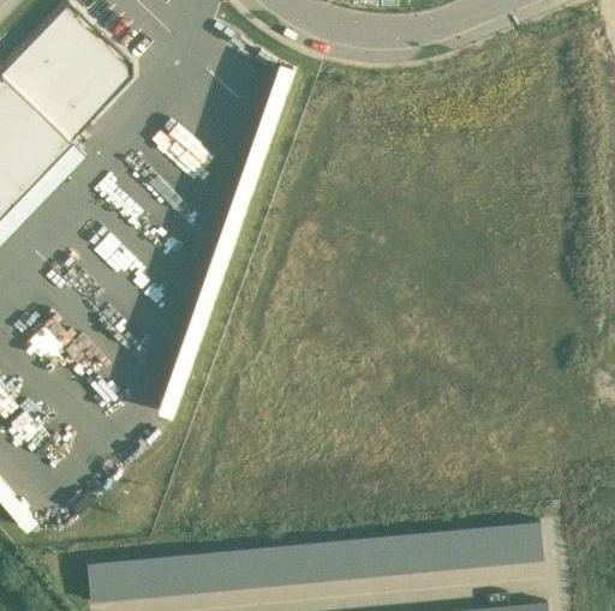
[(70,5),(1,73),(72,141),(132,78),(132,64),(70,5)]
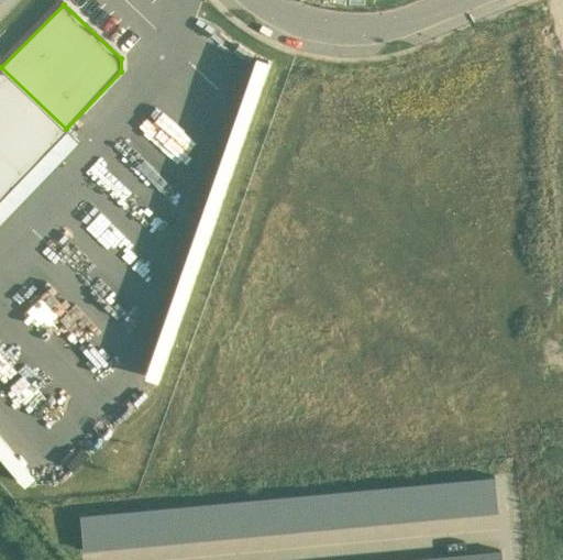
[(1,67),(0,68),(0,197),(66,129),(1,67)]
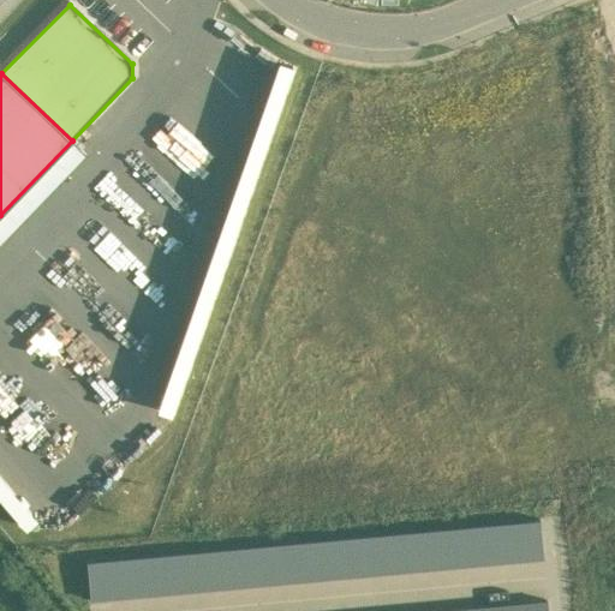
[(543,561),(539,522),(523,523),(526,562),(543,561)]
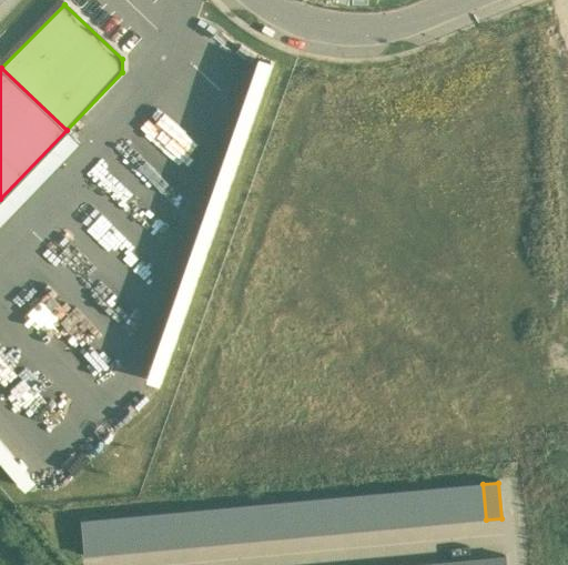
[(486,520),(483,484),(467,485),(470,522),(486,520)]
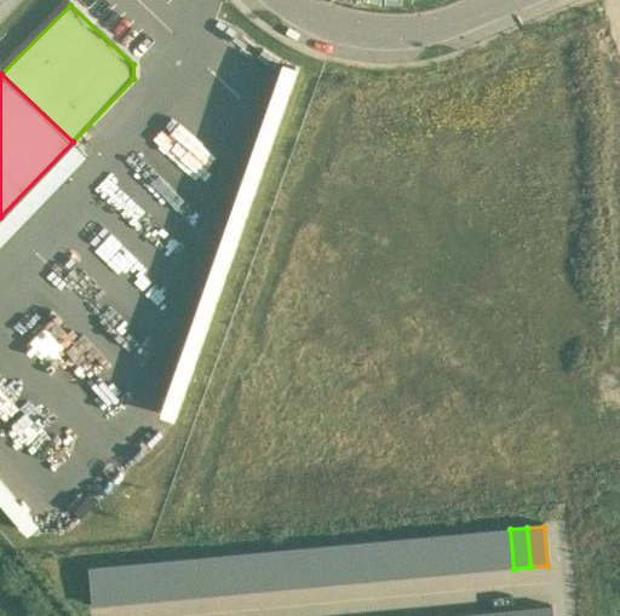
[(494,531),(498,570),(514,569),(510,529),(494,531)]
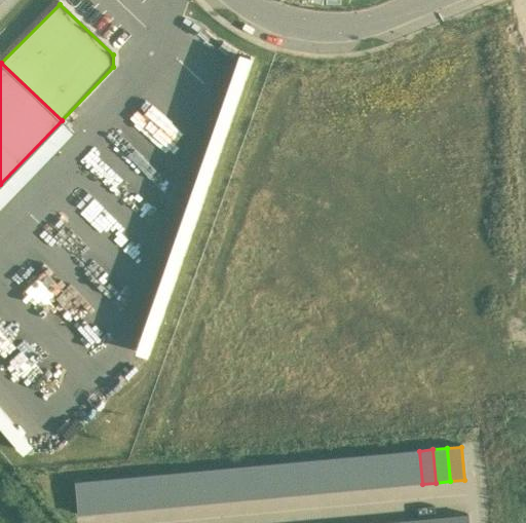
[(422,484),(419,451),(405,452),(408,485),(422,484)]
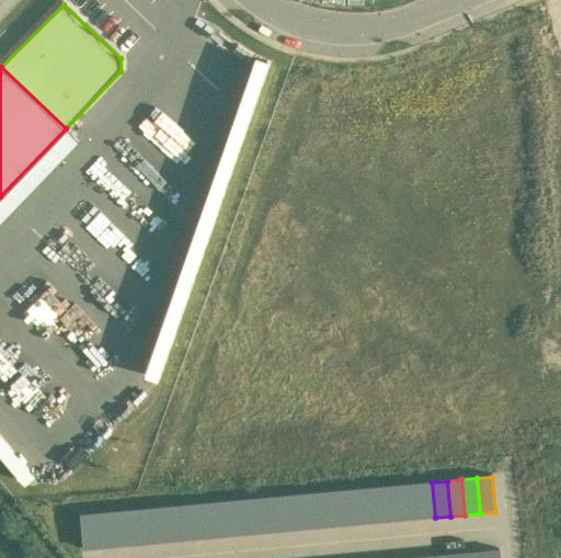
[(416,484),(420,520),(435,517),(432,482),(416,484)]
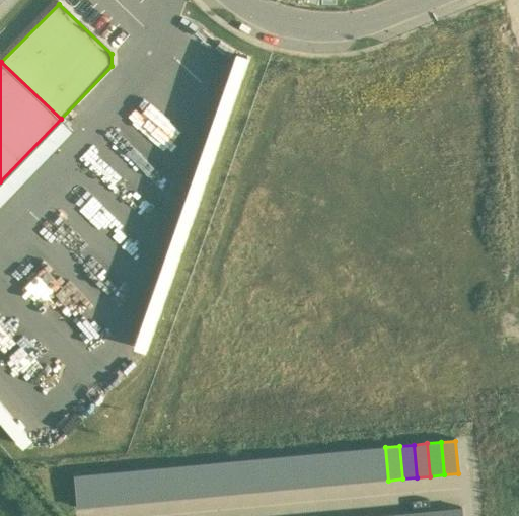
[(388,481),(385,447),(370,449),(374,482),(388,481)]
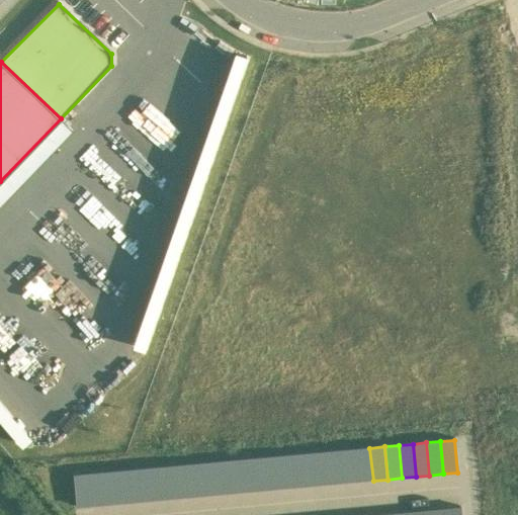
[(356,449),(359,482),(373,481),(369,448),(356,449)]
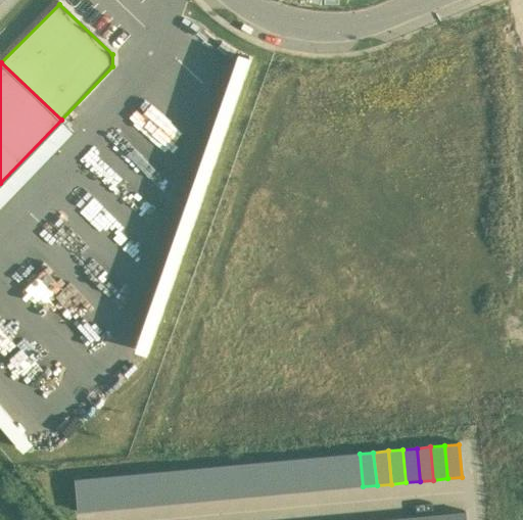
[(363,486),(360,454),(345,455),(348,488),(363,486)]
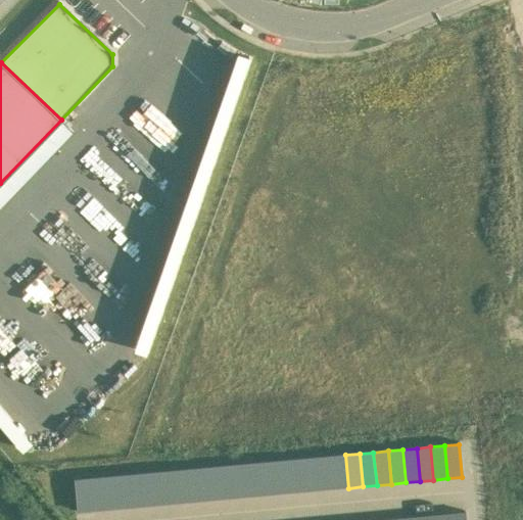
[(331,456),(334,489),(348,488),(345,455),(331,456)]
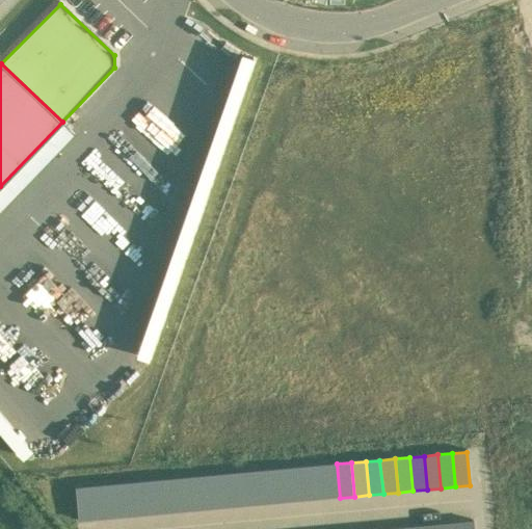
[(340,498),(337,464),(321,466),(324,499),(340,498)]
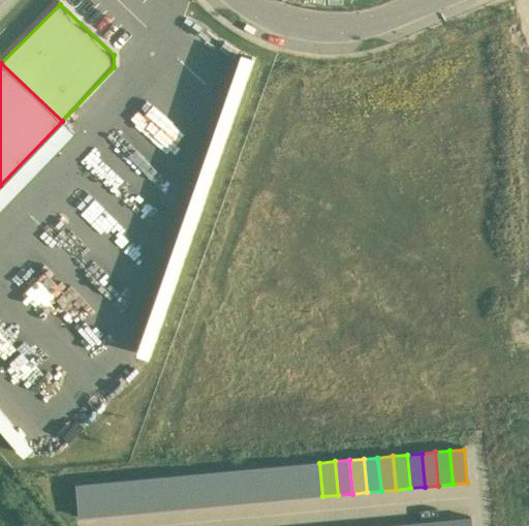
[(322,496),(319,463),(305,464),(309,498),(322,496)]
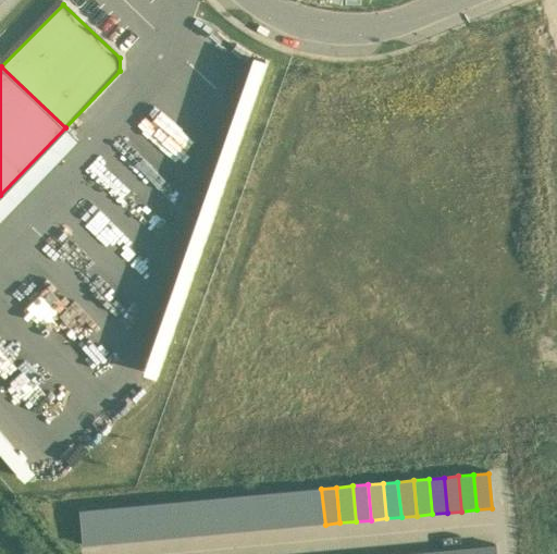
[(307,491),(310,526),(325,525),(321,489),(307,491)]
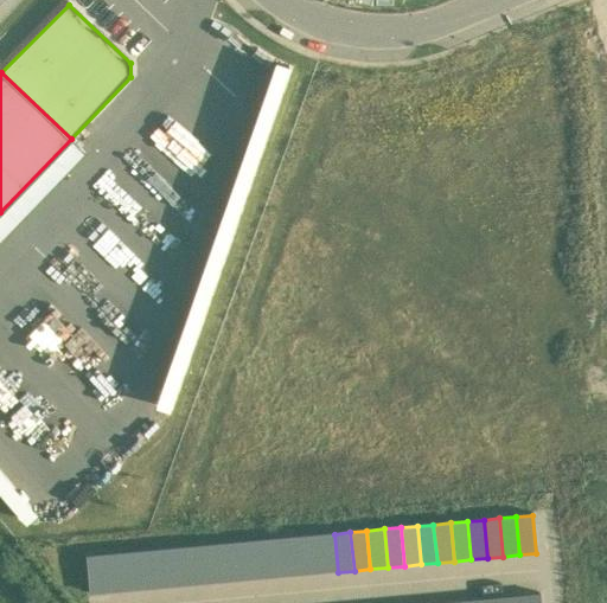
[(305,575),(301,537),(283,538),(288,577),(305,575)]
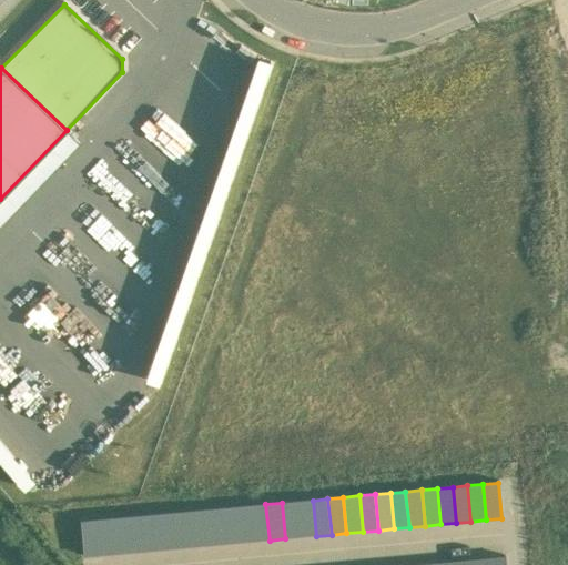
[(251,506),(254,542),(270,541),(265,504),(251,506)]
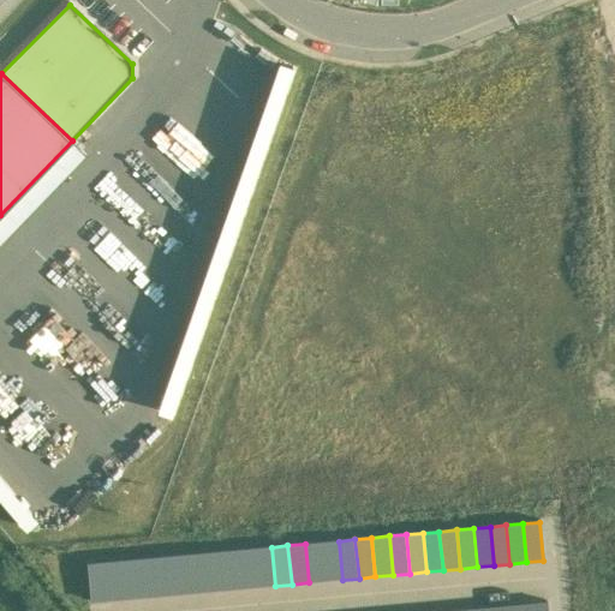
[(275,586),(272,547),(255,549),(258,587),(275,586)]
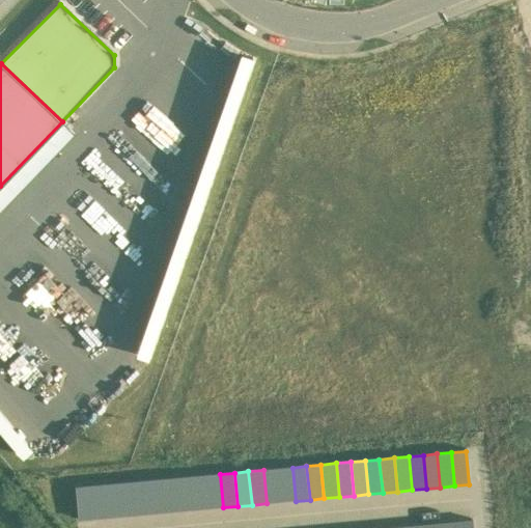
[(205,475),(208,509),(223,507),(220,474),(205,475)]
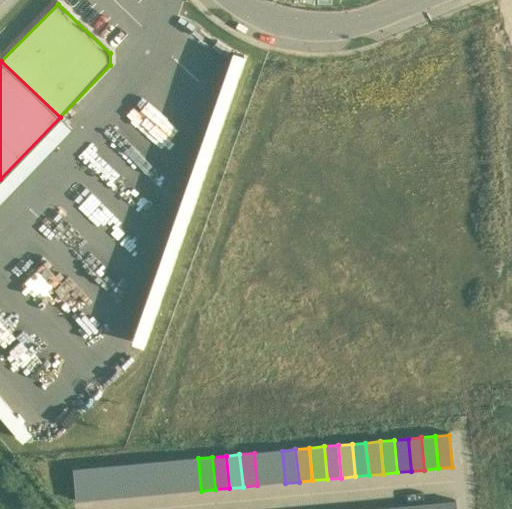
[(201,491),(198,458),(184,460),(187,492),(201,491)]
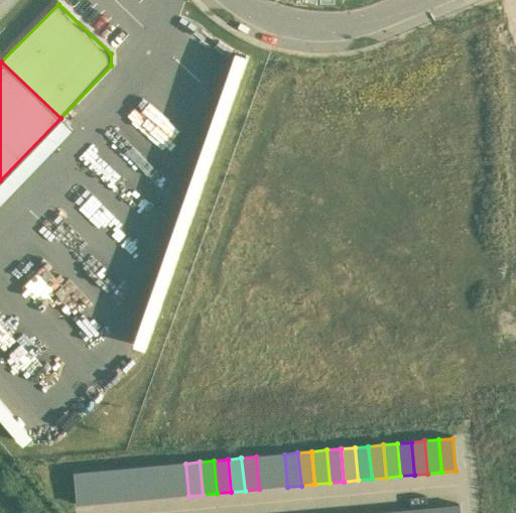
[(188,496),(185,464),(171,465),(174,497),(188,496)]
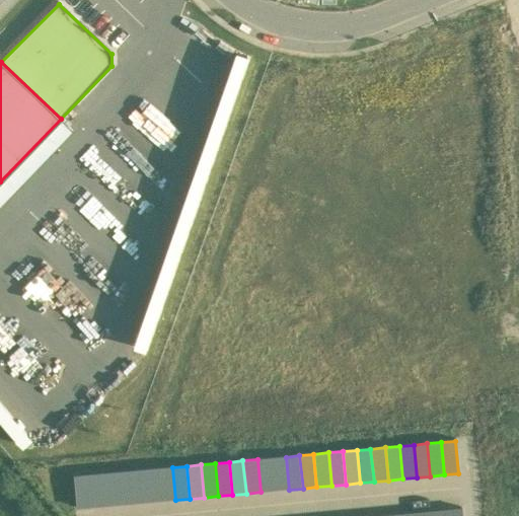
[(158,468),(161,502),(175,500),(172,467),(158,468)]
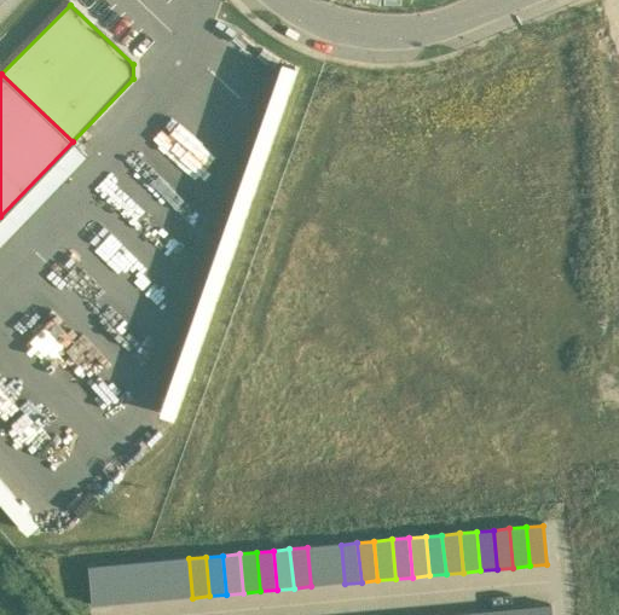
[(192,598),(189,558),(172,561),(175,599),(192,598)]
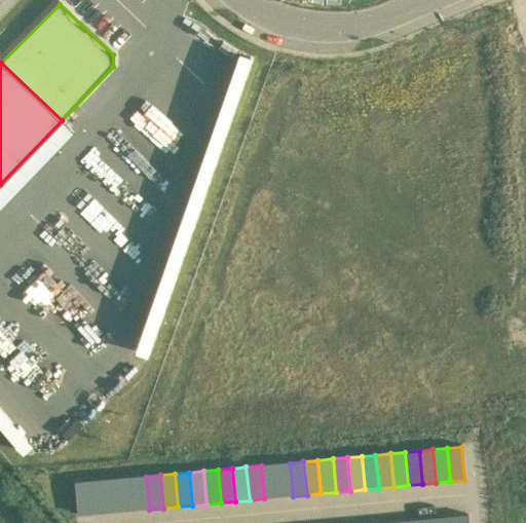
[(132,478),(135,511),(149,510),(146,477),(132,478)]
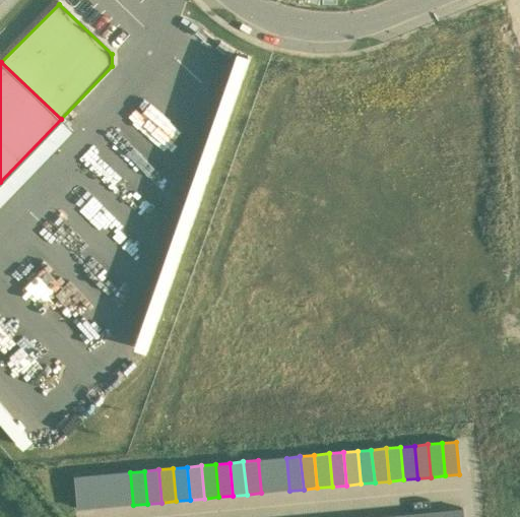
[(133,505),(130,472),(116,473),(119,507),(133,505)]
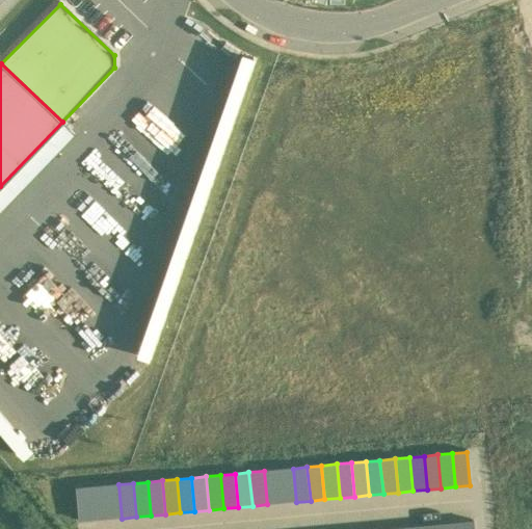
[(104,486),(107,520),(122,519),(118,484),(104,486)]
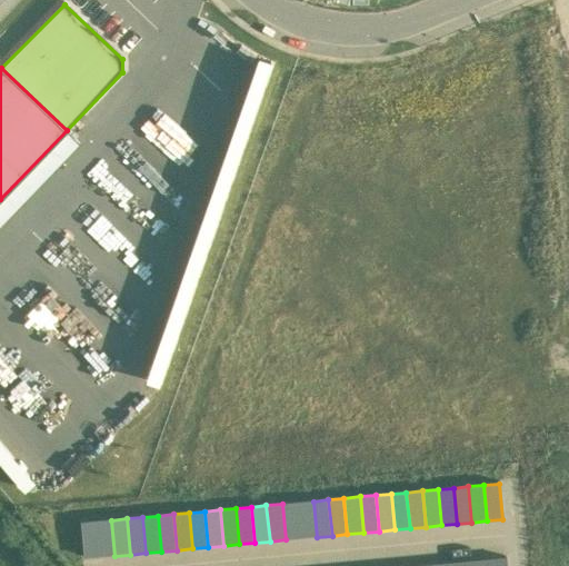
[(115,556),(111,520),(96,522),(99,557),(115,556)]
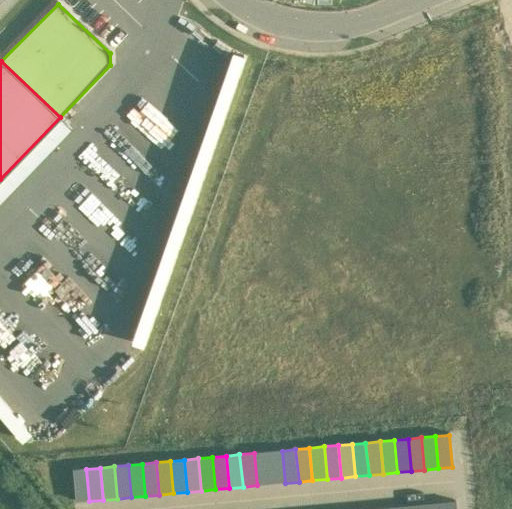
[(72,470),(75,503),(89,501),(86,469),(72,470)]
